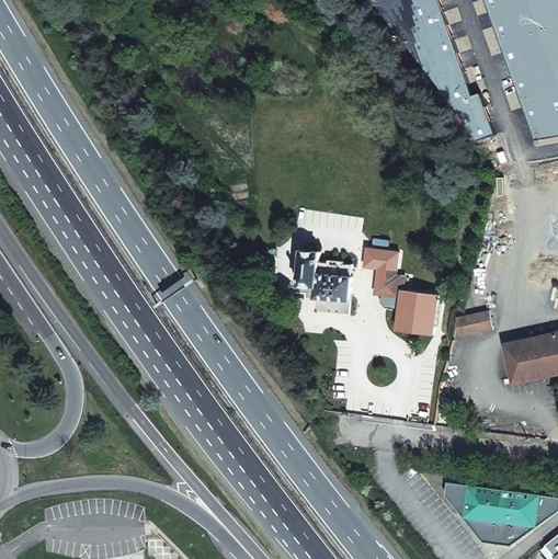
[(318,252),(300,251),(298,284),(314,285),(314,296),(346,300),(349,264),(343,264),(341,260),(328,260),(327,263),(317,262),(318,252)]
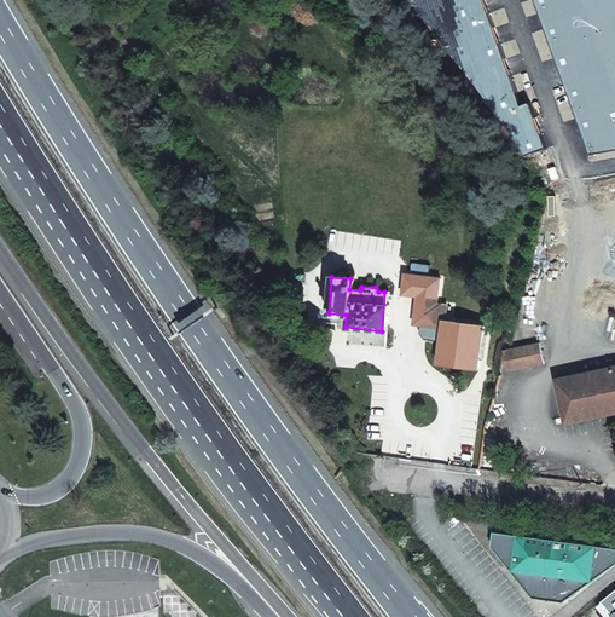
[(445,305),(413,301),(410,323),(439,327),(435,363),(474,368),(479,326),(442,321),(445,305)]
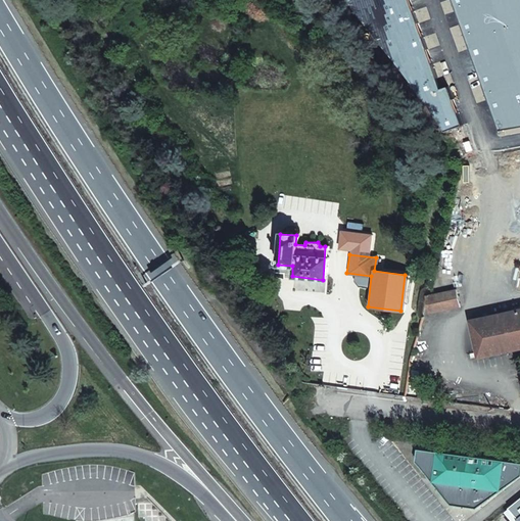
[(455,288),(426,294),(424,295),(426,299),(427,312),(458,304),(455,288)]
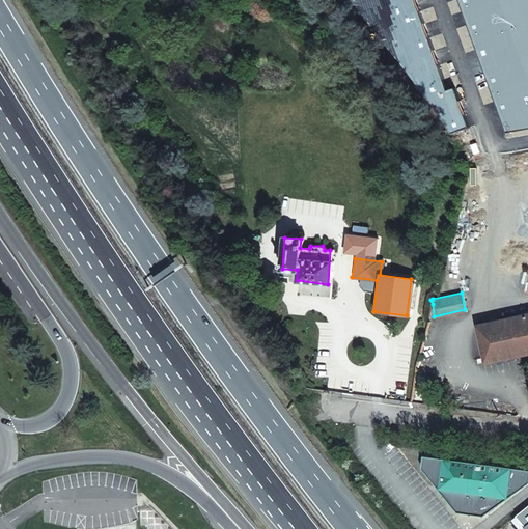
[(527,313),(478,324),(485,358),(526,349),(527,355),(527,313)]
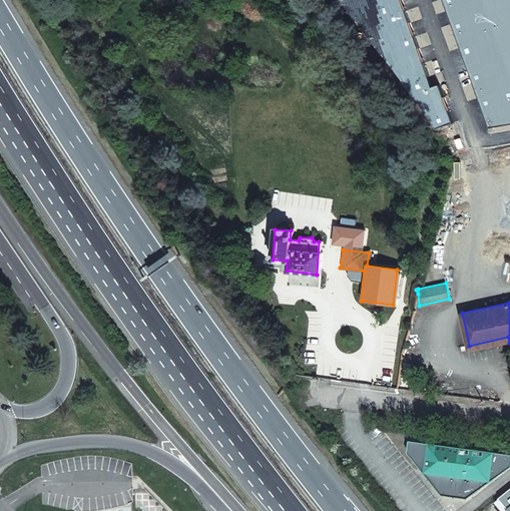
[(410,364),(402,363),(396,388),(405,389),(410,364)]
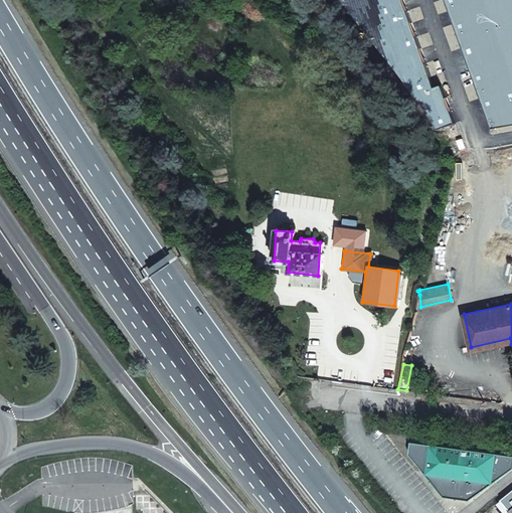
[(511,456),(405,444),(403,456),(441,497),(466,503),(511,469),(511,456)]
